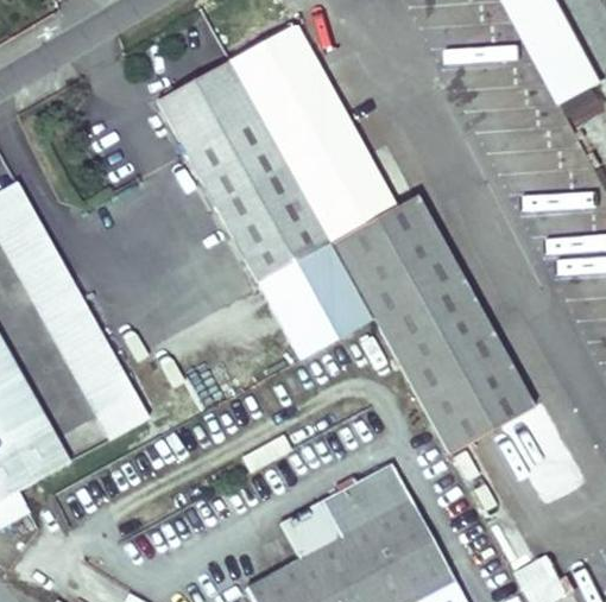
[(603,80),(560,0),(507,0),(562,101),(603,80)]
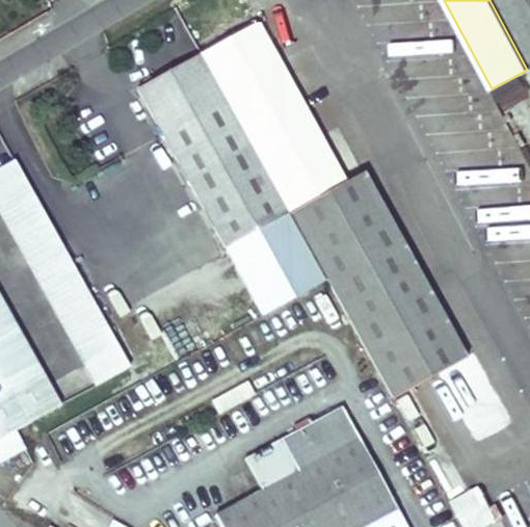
[(529,7),(510,18),(529,55),(529,7)]
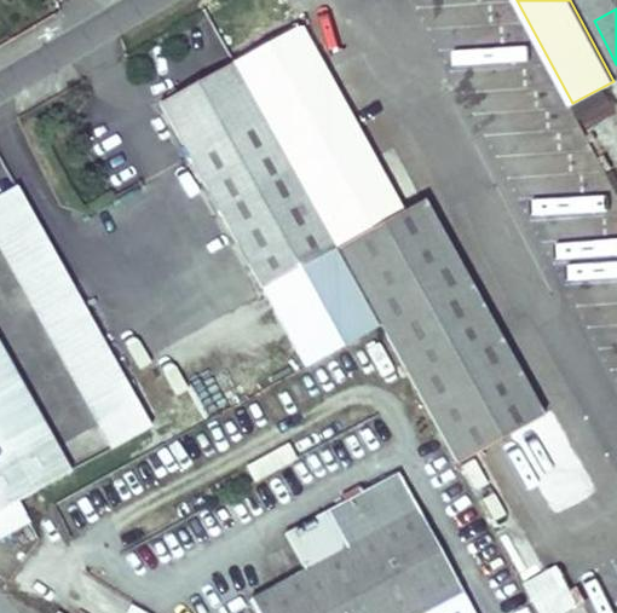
[(385,325),(417,387),(459,461),(546,412),(426,197),(404,209),(301,23),(235,59),(162,99),(266,285),(339,244),(385,325)]
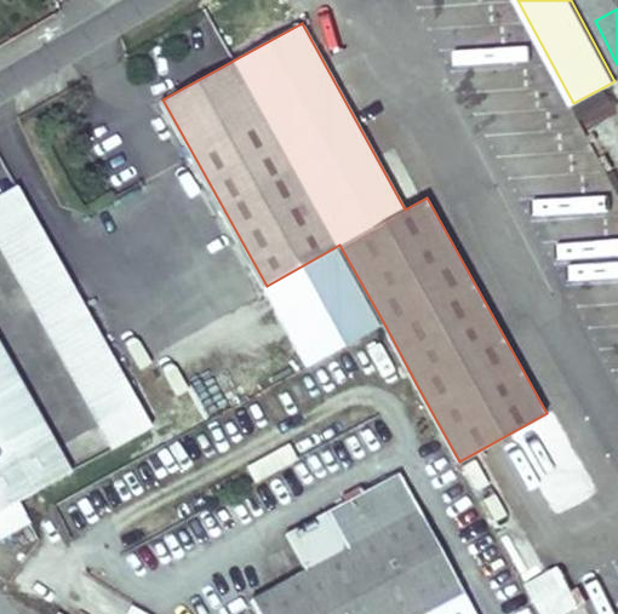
[(75,286),(19,187),(0,198),(0,241),(104,426),(143,406),(99,328),(75,286)]
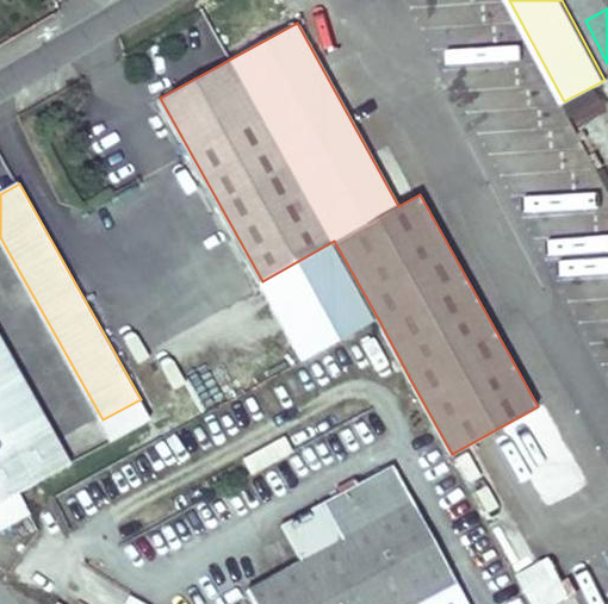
[(379,321),(334,241),(262,281),(305,361),(379,321)]
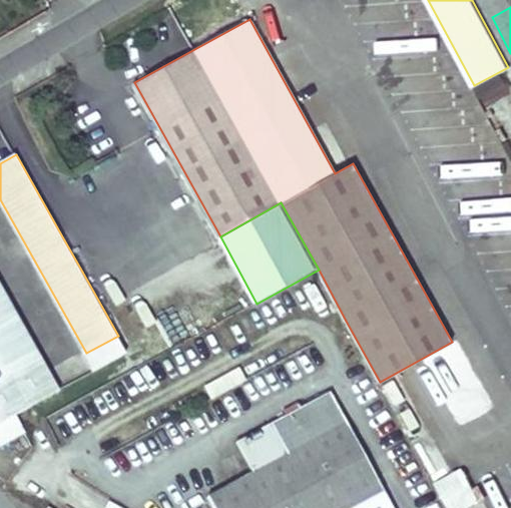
[(42,358),(0,282),(0,357),(10,376),(42,358)]
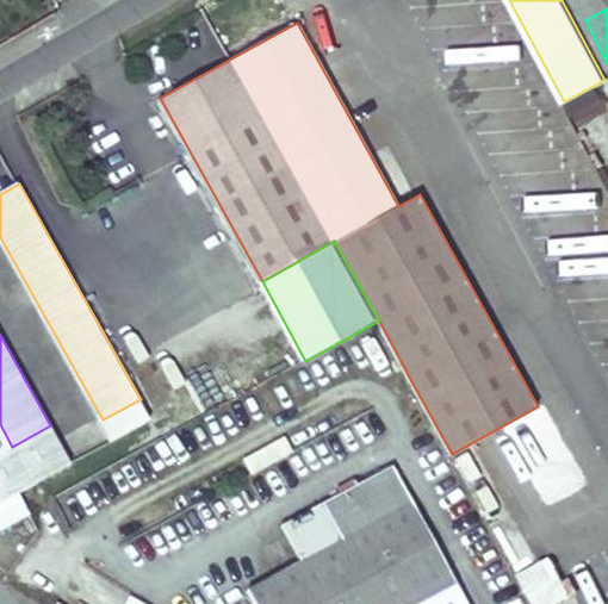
[(0,453),(12,447),(0,424),(0,453)]
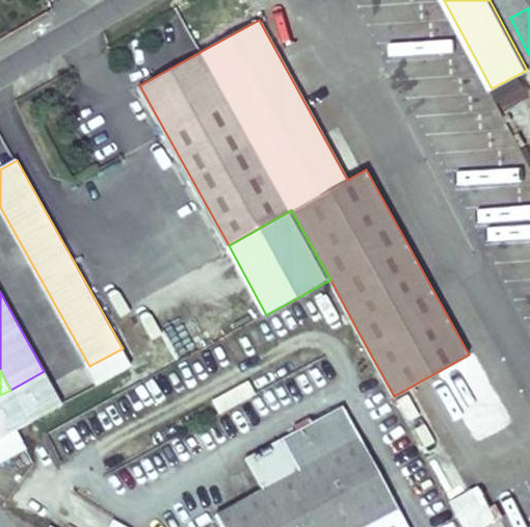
[(299,469),(217,512),(224,526),(360,526),(366,524),(367,526),(409,526),(343,404),(283,437),(299,469)]
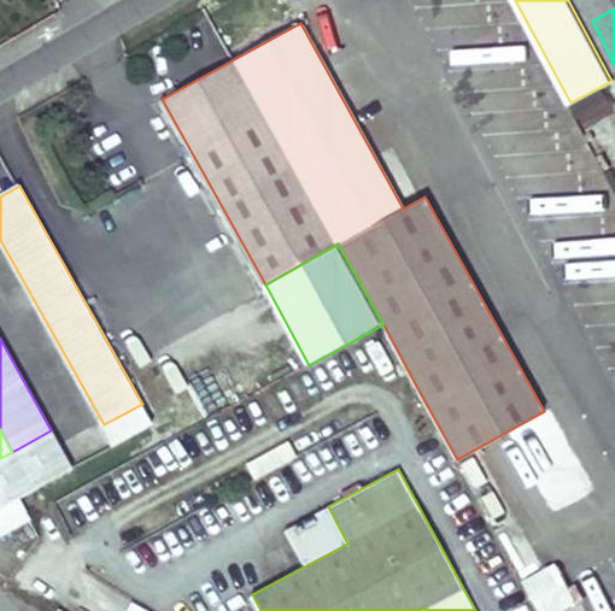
[(479,497),(498,528),(511,520),(492,488),(479,497)]
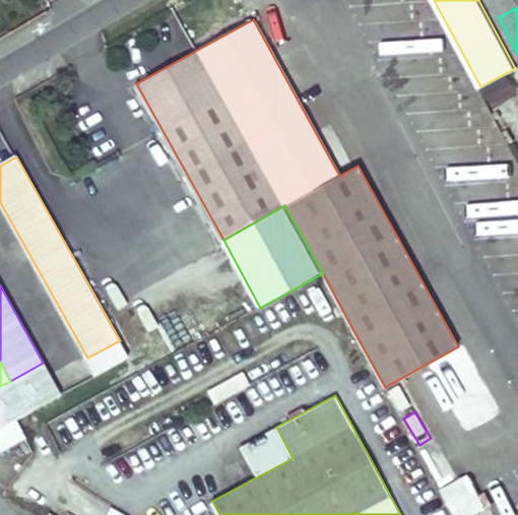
[(435,448),(425,453),(437,474),(447,469),(435,448)]
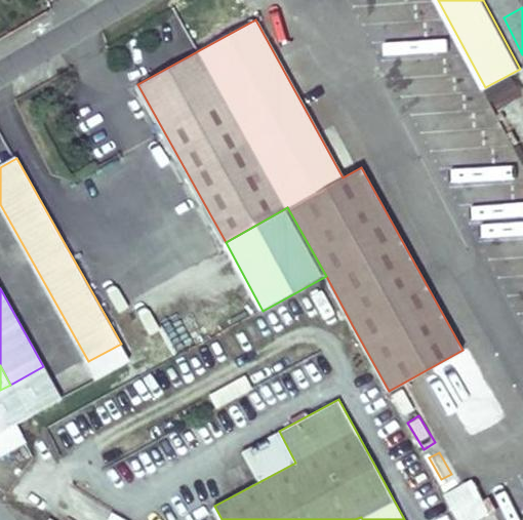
[(459,519),(476,519),(492,512),(474,476),(445,491),(459,519)]
